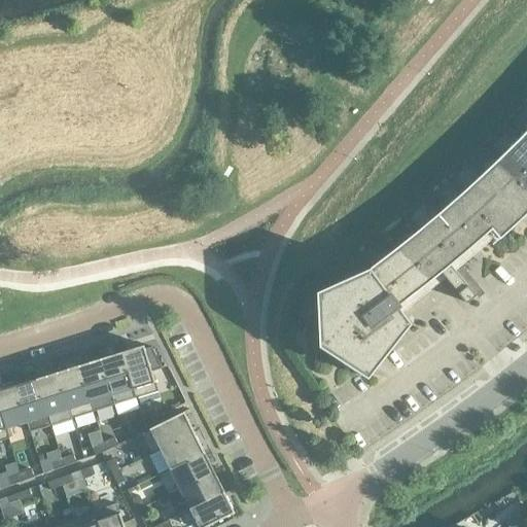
[(320,346),(319,347),(367,379),(402,335),(392,320),(402,313),(428,293),(442,283),(447,279),(466,304),(476,295),(472,291),(478,288),(460,268),(468,260),(475,255),(497,236),(500,240),(521,221),(522,220),(526,214),(526,131),(519,139),(498,160),(480,177),(461,194),(438,213),(416,233),(393,251),(370,269),(361,275),(359,273),(350,277),(343,281),(321,290),(326,312),(322,314),(328,340),(320,346)]
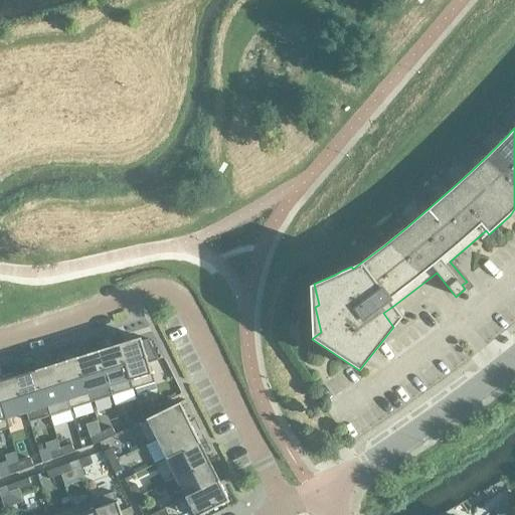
[(159,360),(148,340),(142,342),(140,338),(119,345),(133,390),(154,383),(148,364),(159,360)]
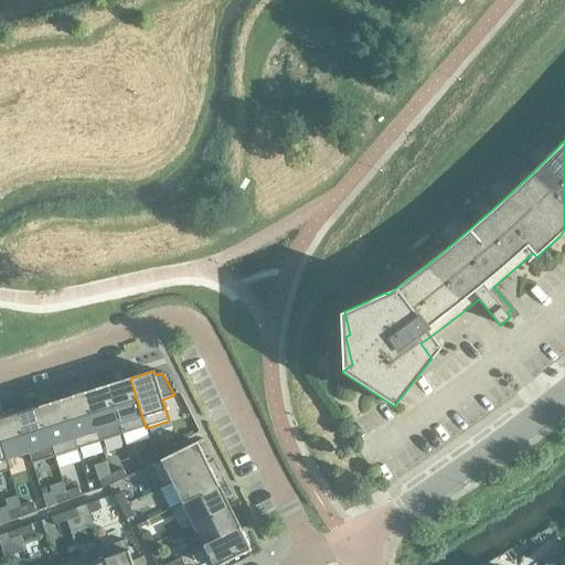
[(146,428),(130,379),(107,385),(119,425),(121,435),(146,428)]
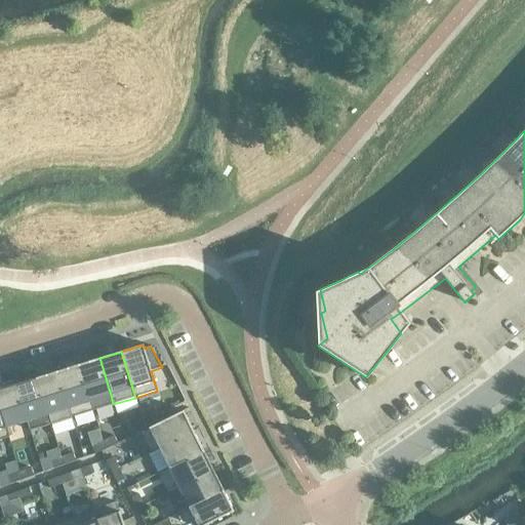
[(111,395),(99,358),(79,365),(90,401),(91,401),(111,395)]
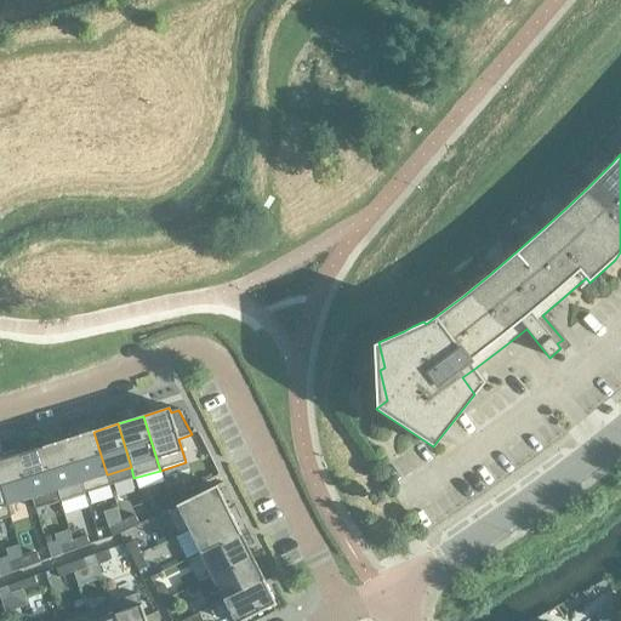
[(107,474),(93,432),(68,439),(85,494),(112,485),(108,474),(107,474)]
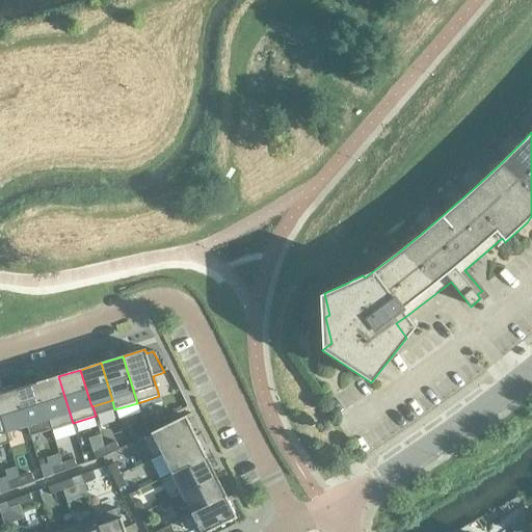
[(73,423),(58,376),(36,383),(51,429),(73,423)]
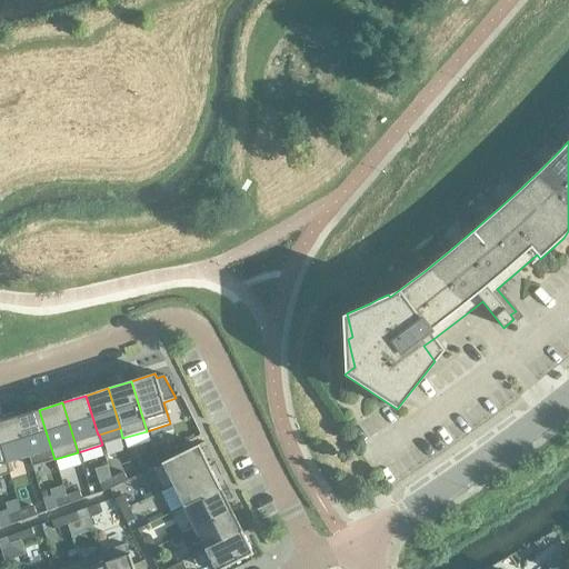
[(55,459),(39,410),(17,417),(29,457),(31,467),(55,459)]
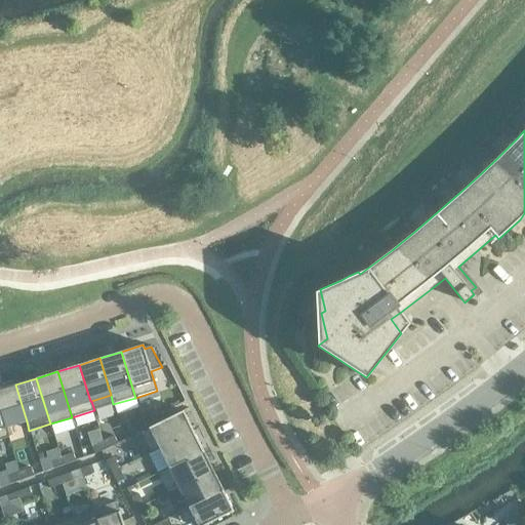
[(27,421),(15,385),(0,389),(0,410),(5,428),(6,428),(27,421)]
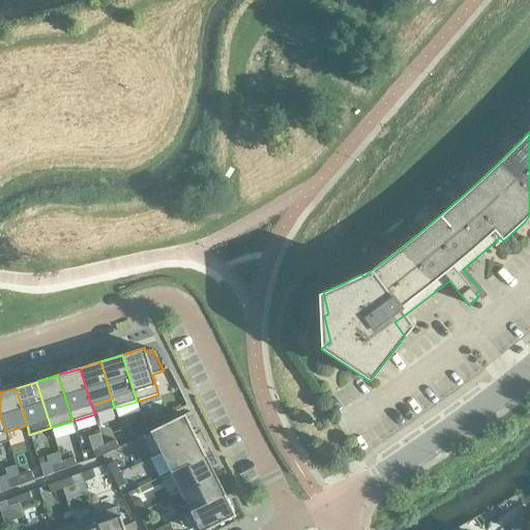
[(5,432),(0,414),(0,443),(9,441),(6,432),(5,432)]
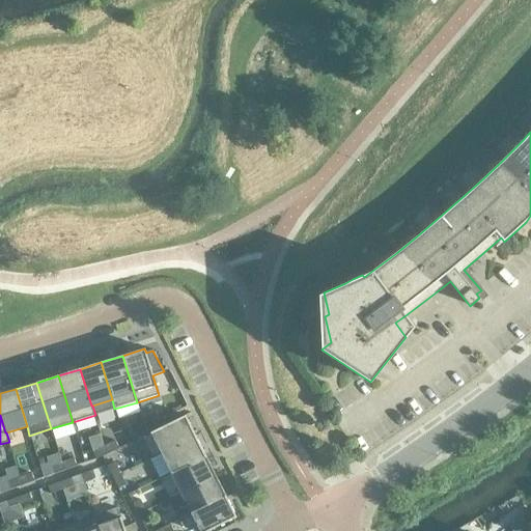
[(146,427),(158,422),(154,415),(142,420),(146,427)]
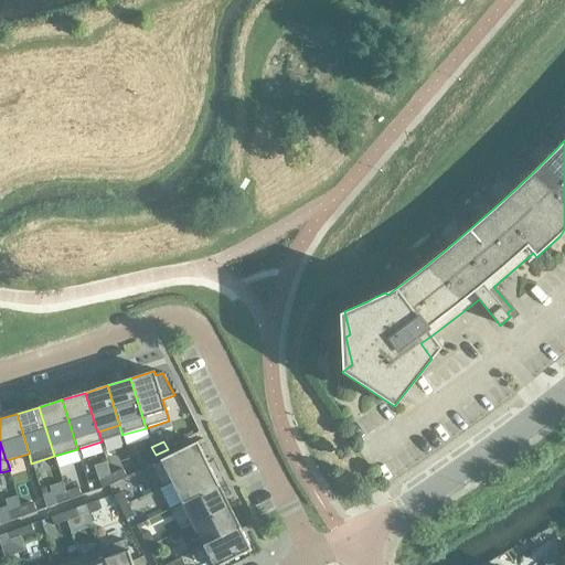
[(160,460),(171,482),(209,465),(198,443),(160,460)]
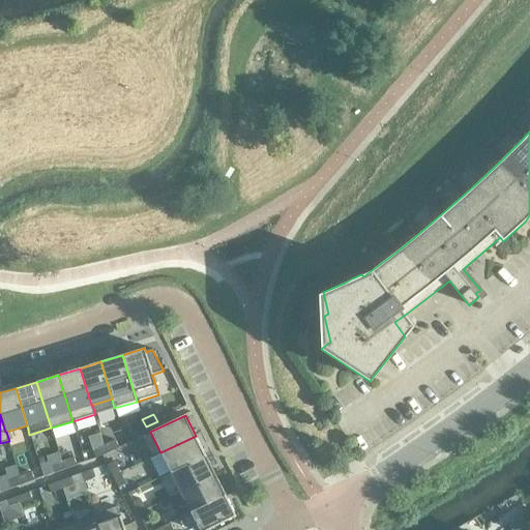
[(146,427),(142,419),(131,424),(135,433),(146,427)]
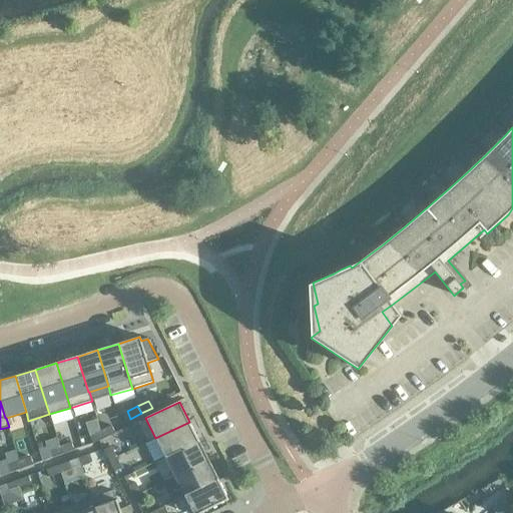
[(155,438),(165,458),(198,441),(189,422),(155,438)]
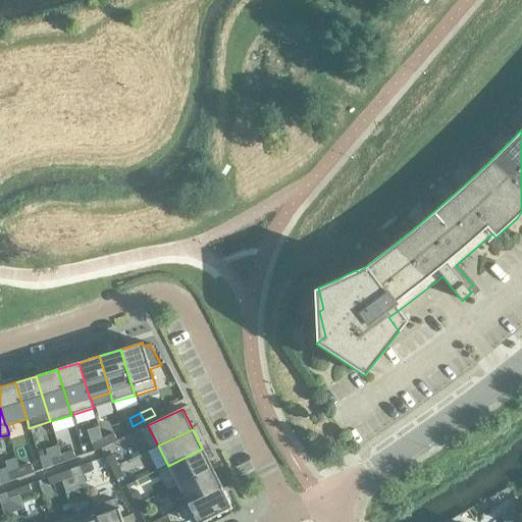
[(106,447),(117,440),(113,433),(102,439),(106,447)]
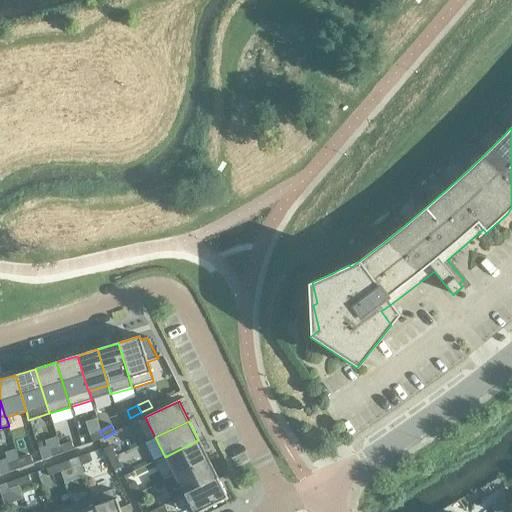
[(93,443),(104,438),(100,431),(89,436),(93,443)]
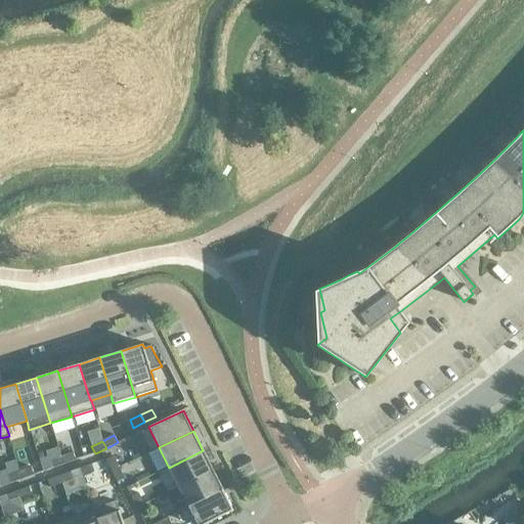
[(179,487),(213,470),(203,450),(169,468),(179,487)]
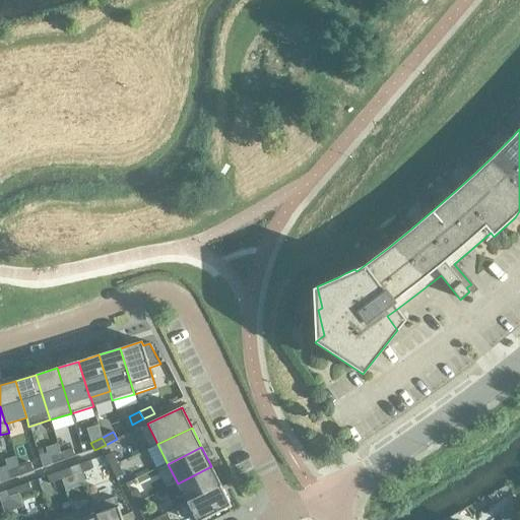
[(75,457),(72,449),(61,453),(63,461),(75,457)]
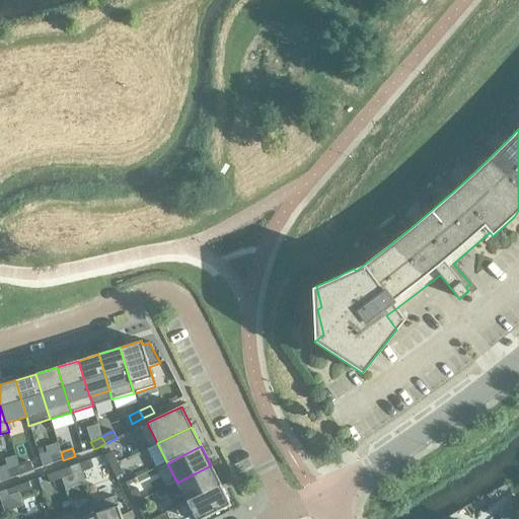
[(39,454),(43,467),(52,464),(49,456),(48,452),(39,454)]
